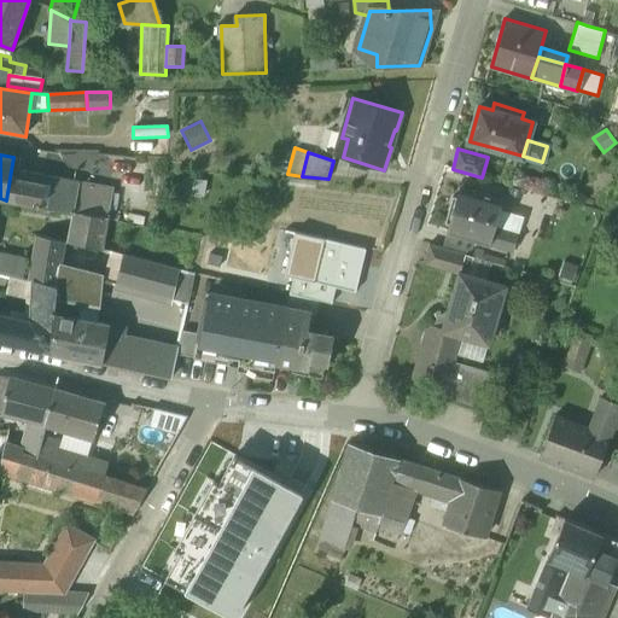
[(13,157),(10,178),(45,184),(79,191),(80,182),(21,170),(22,158),(13,157)]
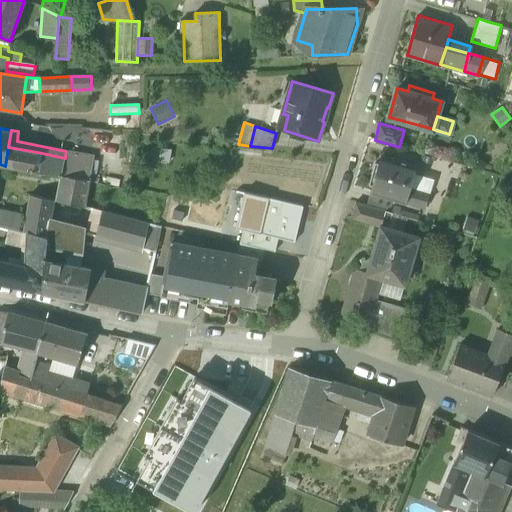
[(5,166),(34,171),(37,152),(8,147),(5,166)]
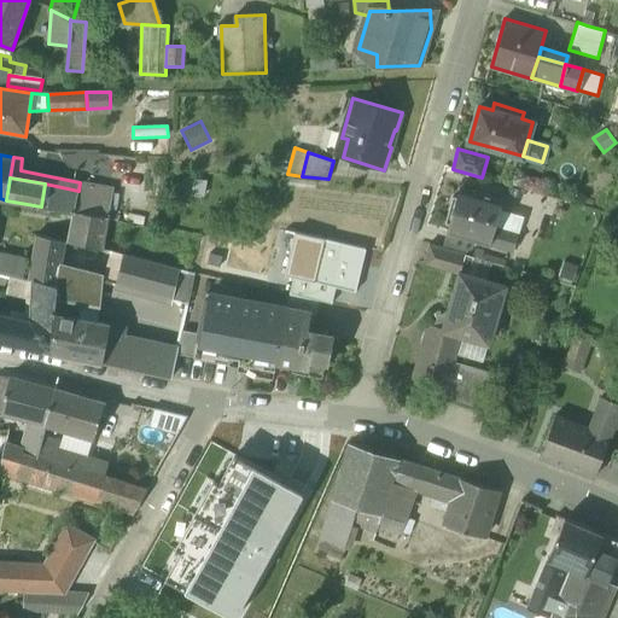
[(114,188),(80,182),(79,191),(75,213),(89,215),(108,219),(114,188)]
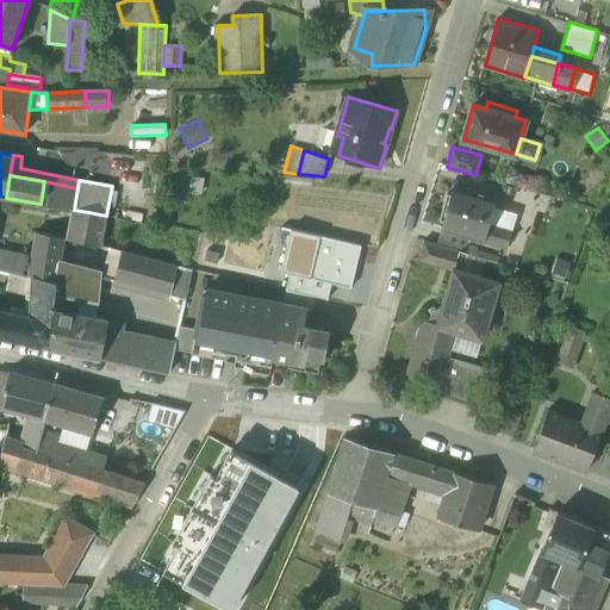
[(78,188),(44,181),(41,204),(74,211),(74,210),(78,188)]
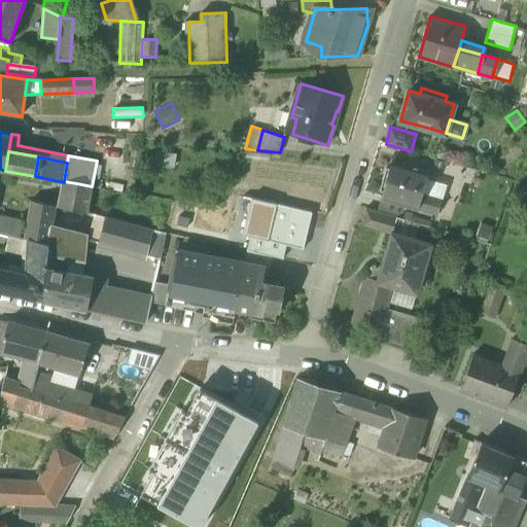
[(406,204),(418,208),(422,194),(426,178),(428,172),(424,171),(425,170),(406,165),(406,166),(391,162),(389,168),(386,167),(380,189),(383,190),(381,197),(406,204)]
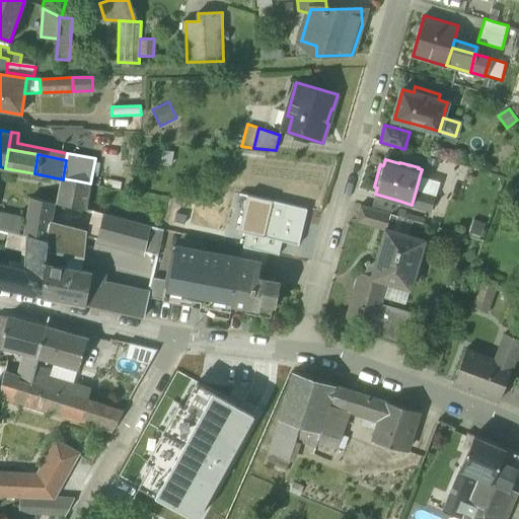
[(439,180),(420,175),(416,191),(435,197),(439,180)]
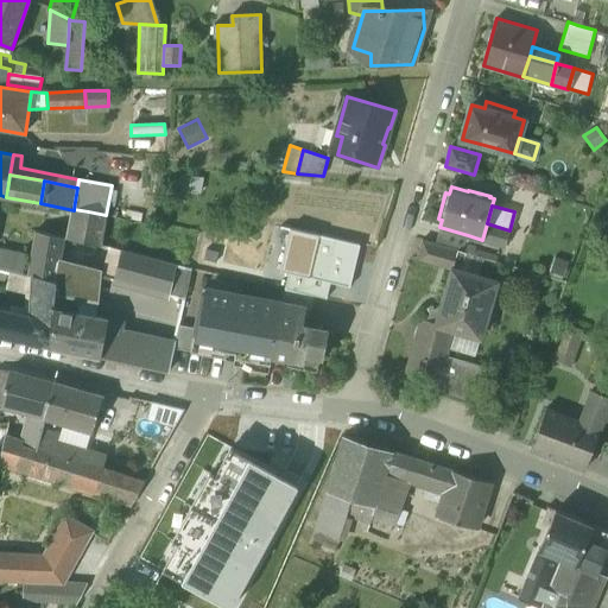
[(68,239),(100,246),(106,215),(88,211),(74,209),(74,210),(68,239)]
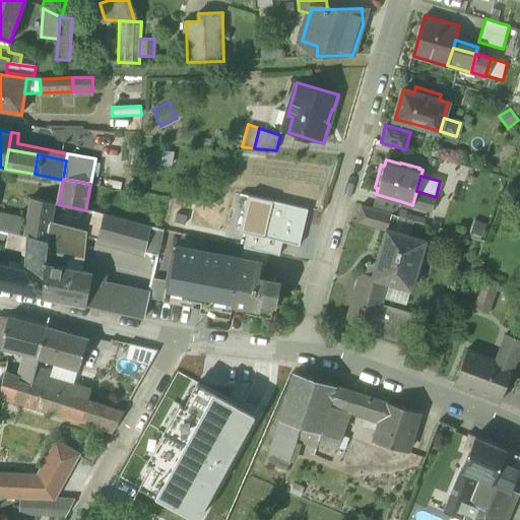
[(187,193),(173,190),(168,213),(181,217),(187,193)]
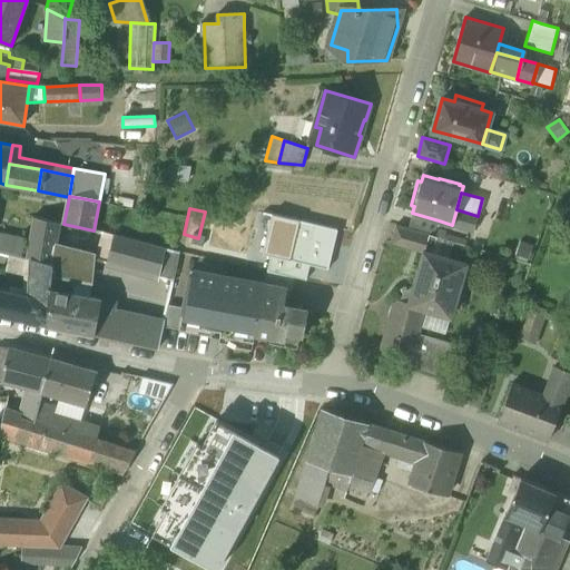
[(452,225),(473,231),(478,216),(457,209),(452,225)]
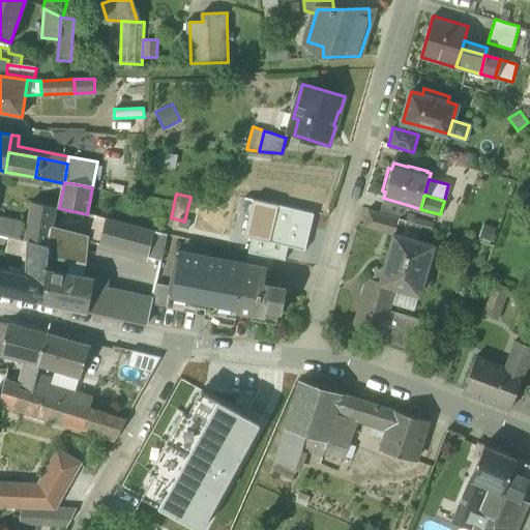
[(243,235),(253,199),(245,197),(236,234),(243,235)]
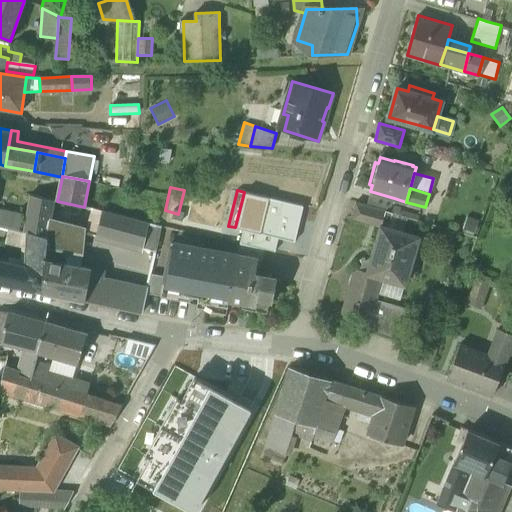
[(370,191),(366,205),(390,212),(394,198),(370,191)]
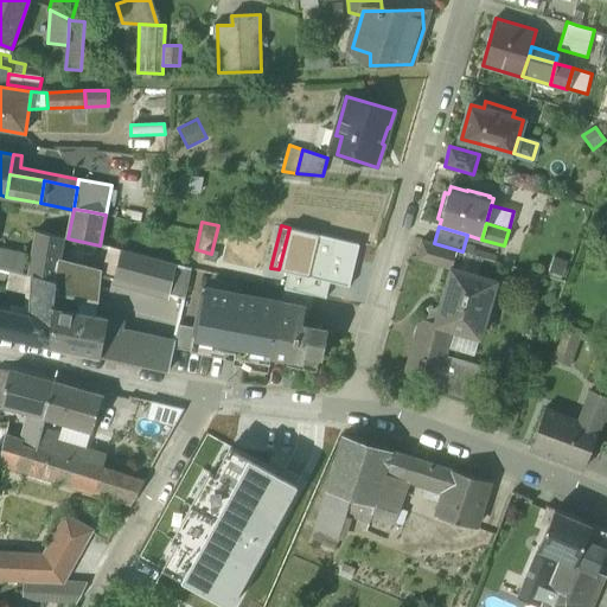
[(289,228),(279,269),(288,272),(330,282),(349,287),(359,243),(289,228)]
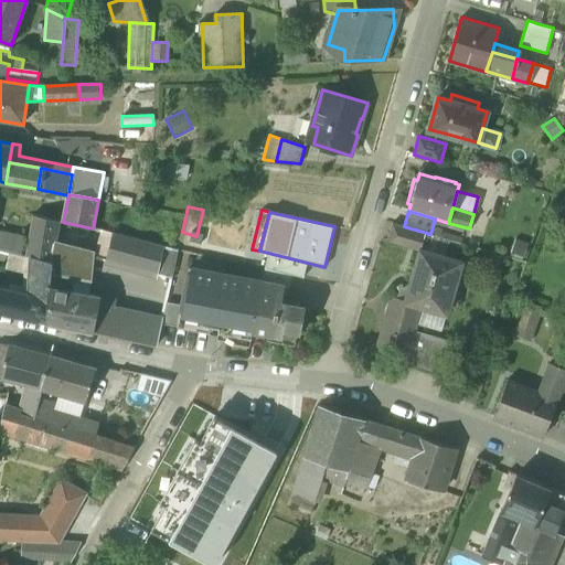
[(30,256),(51,260),(52,262),(56,243),(60,221),(33,215),(27,255),(30,256)]
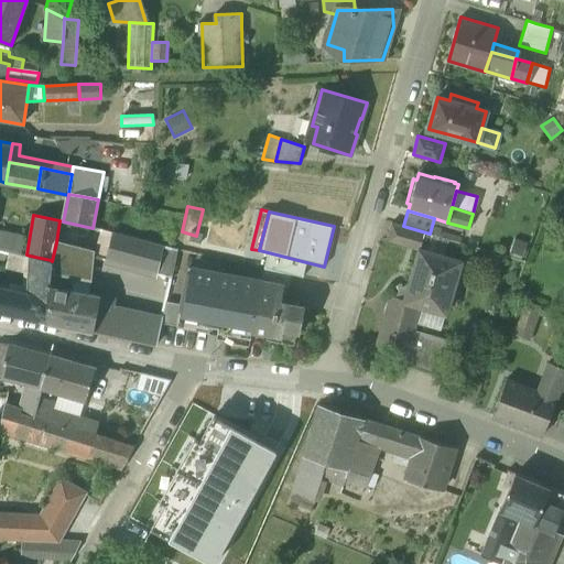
[(433,234),(430,234),(403,226),(392,223),(387,240),(420,250),(420,249),(427,251),(433,234)]
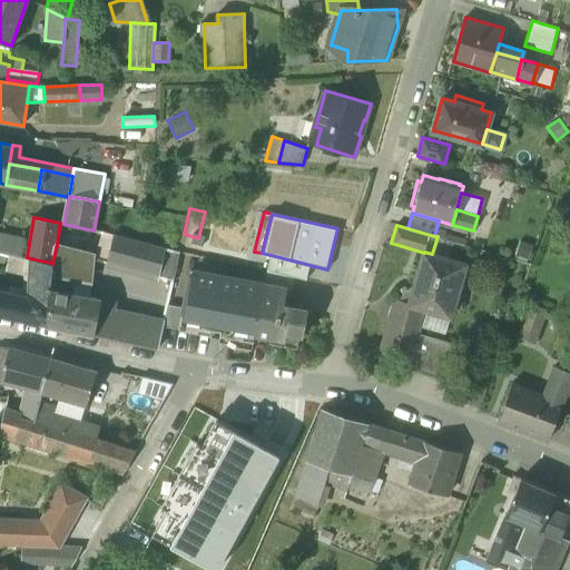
[(98,232),(96,255),(95,259),(173,281),(179,252),(98,232)]
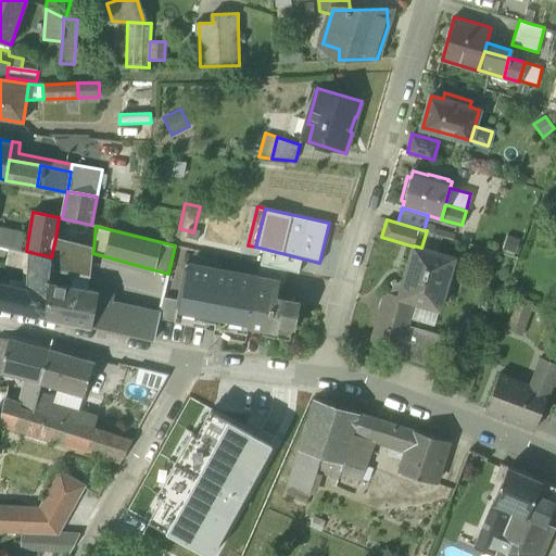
[(0,244),(9,247),(21,250),(25,235),(0,228),(0,244)]
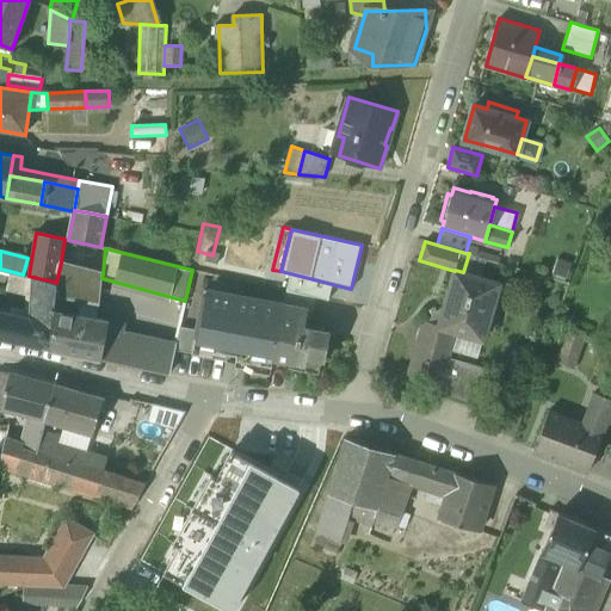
[(463,272),(481,278),(487,259),(469,253),(463,272)]
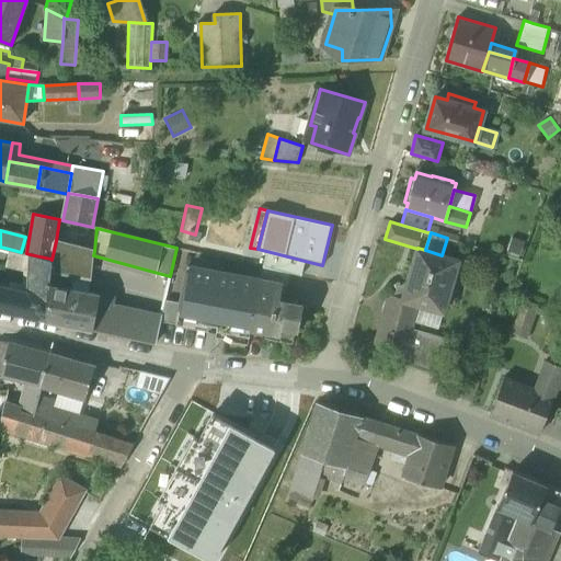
[(525,241),(512,236),(506,250),(519,255),(525,241)]
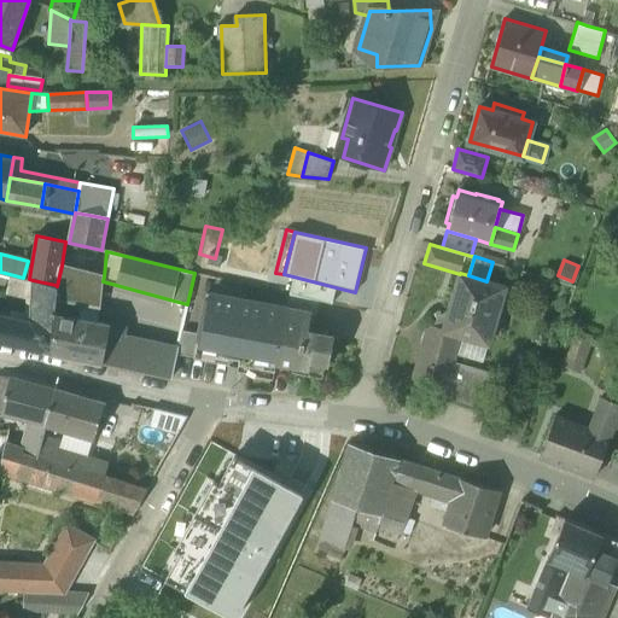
[(104,277),(62,266),(57,286),(56,285),(54,314),(99,322),(103,281),(104,277)]
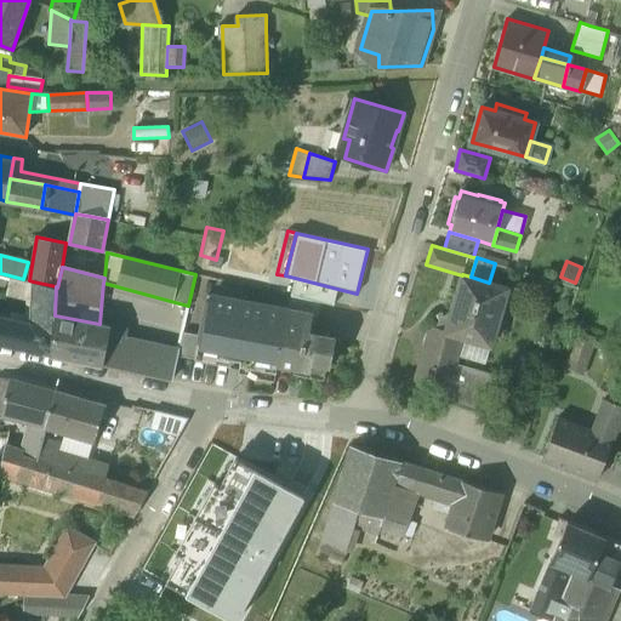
[(445,387),(448,388),(455,363),(457,355),(462,336),(490,345),(507,288),(489,283),(471,277),(462,274),(462,275),(445,329),(431,325),(416,379),(445,387)]
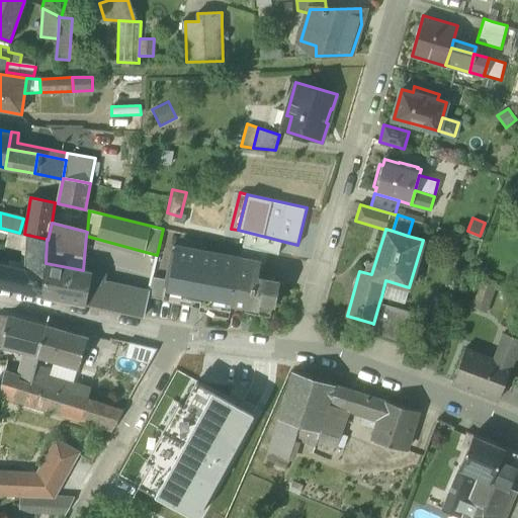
[(4,247),(26,252),(27,235),(24,234),(19,233),(8,230),(4,247)]
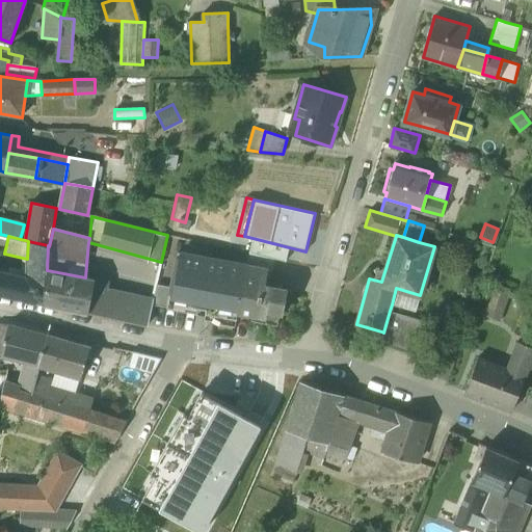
[(289,247),(253,238),(249,253),(274,259),(286,261),(289,247)]
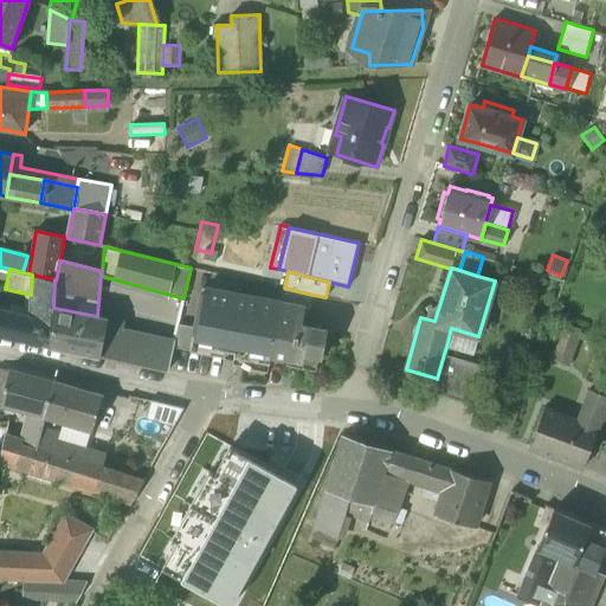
[(0,334),(51,346),(53,308),(55,279),(32,275),(31,295),(31,315),(0,307),(0,334)]
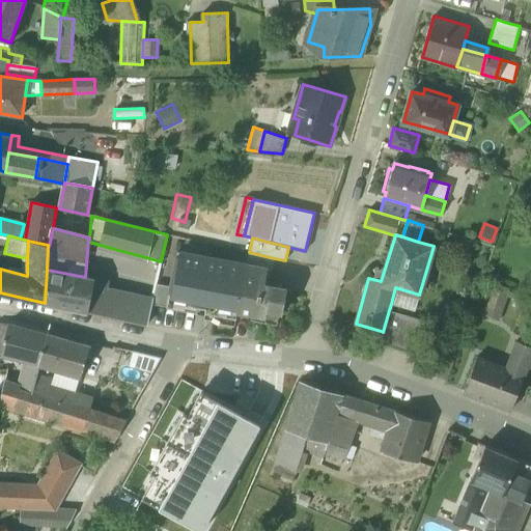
[(204,312),(235,318),(238,311),(247,264),(177,251),(170,286),(168,301),(205,308),(204,312)]
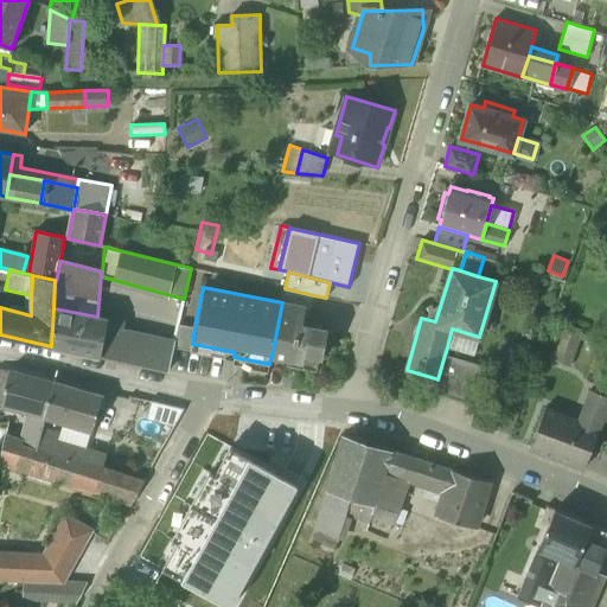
[(305,310),(310,311),(313,295),(285,288),(282,302),(305,307),(305,310)]
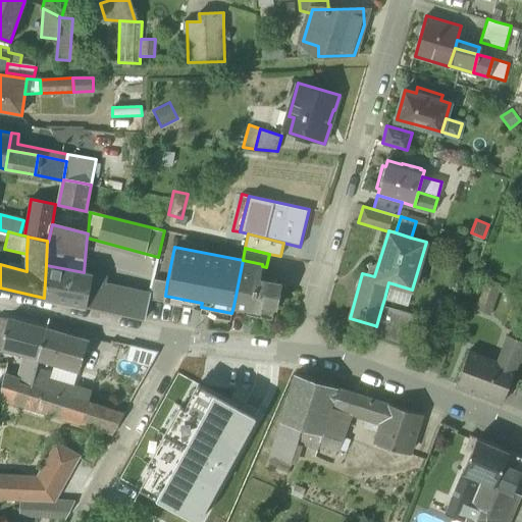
[(233,306),(261,311),(262,304),(277,307),(281,283),(259,279),(262,266),(262,264),(243,260),(233,306)]
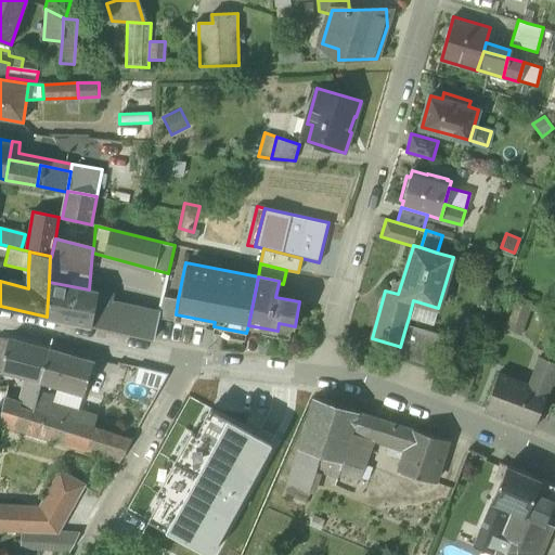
[(89,289),(49,282),(47,317),(91,326),(95,307),(99,291),(89,289)]
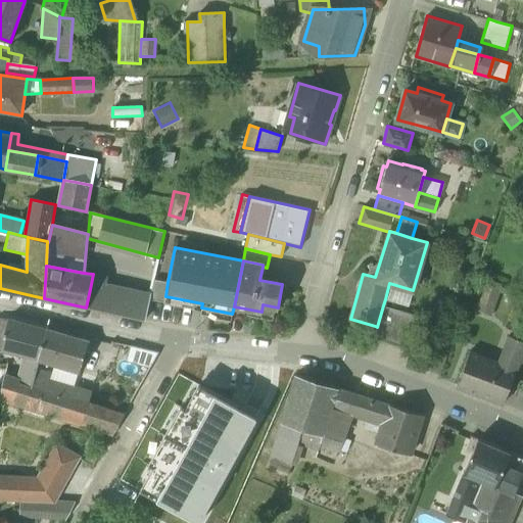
[(108,277),(93,274),(90,289),(148,302),(149,299),(151,293),(107,283),(108,277)]
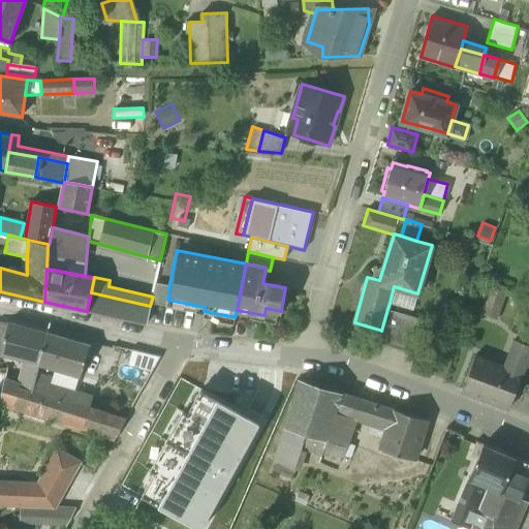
[(167,300),(169,285),(156,282),(153,297),(151,303),(166,306),(167,300)]
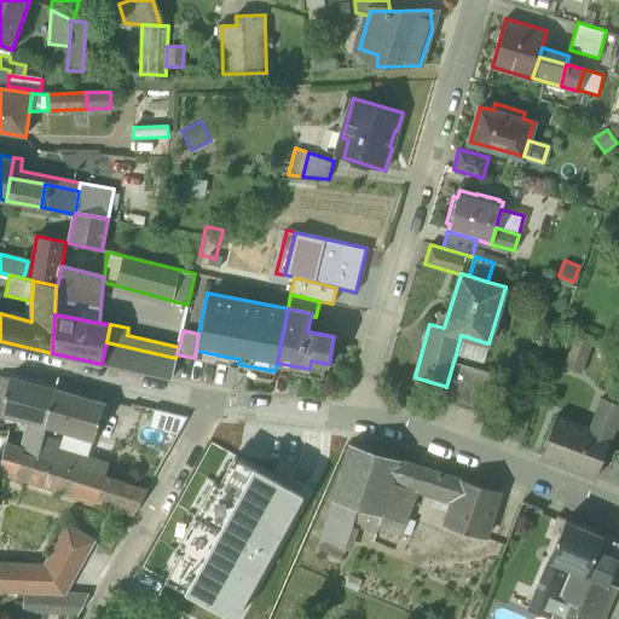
[(561,368),(580,374),(594,336),(576,330),(561,368)]
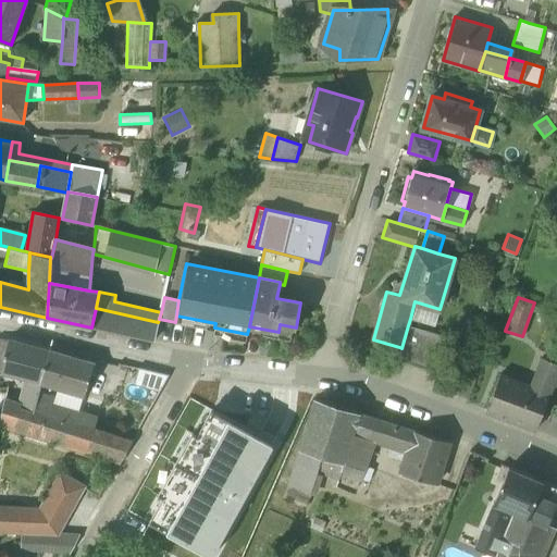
[(415,301),(410,319),(435,325),(440,309),(415,301)]
